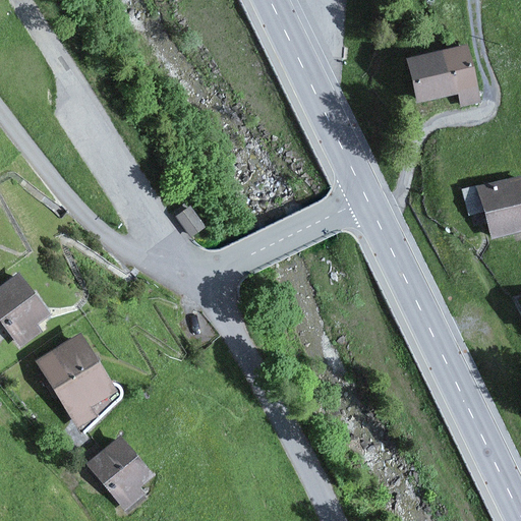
[(479,103),(467,47),(405,60),(415,105),(454,96),(457,108),(479,103)]
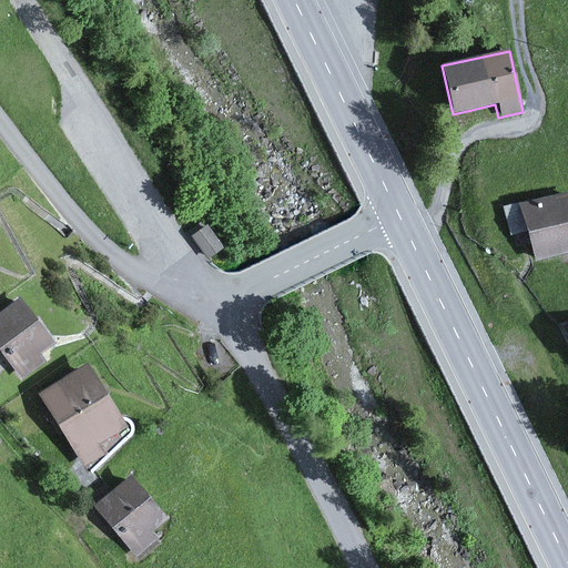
[(567,252),(567,210),(564,194),(517,208),(533,262),(567,252)]
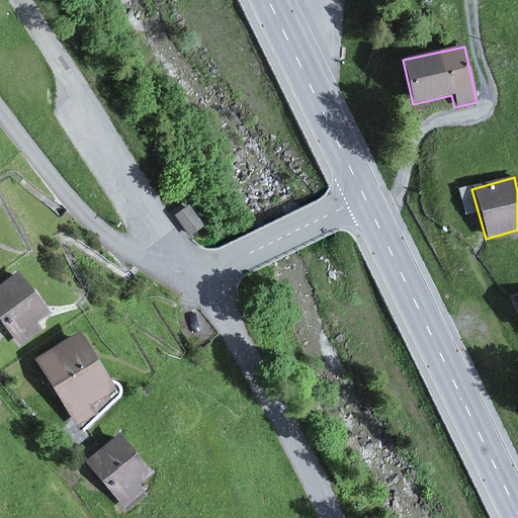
[(188,203),(171,217),(187,238),(204,226),(188,203)]
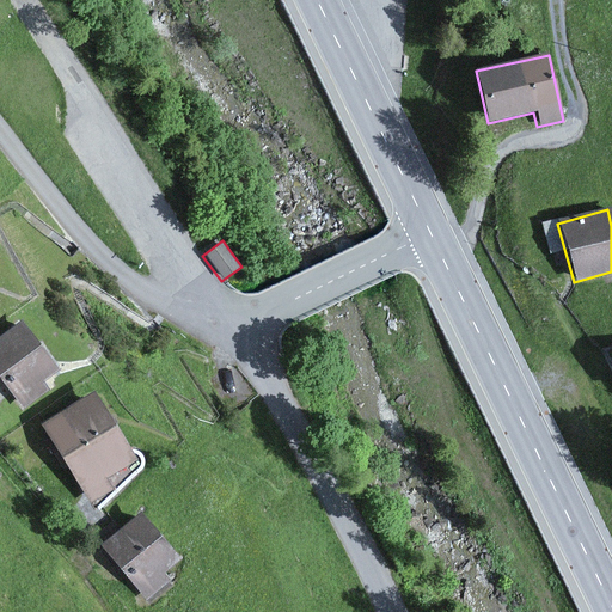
[(56,368),(19,320),(0,335),(0,380),(24,411),(44,396),(35,384),(56,368)]
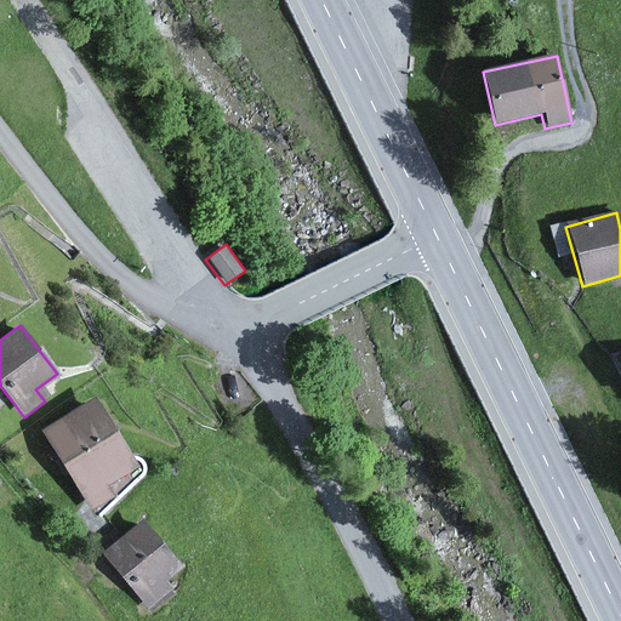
[(132,466),(87,398),(33,433),(85,513),(108,499),(101,486),(132,466)]
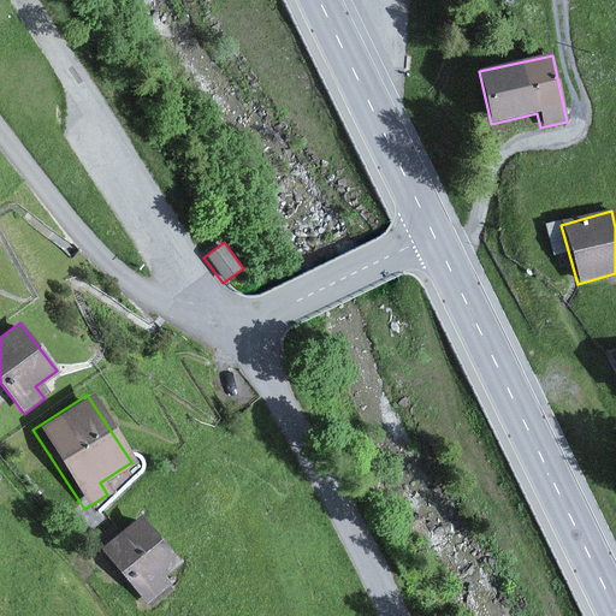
[(179,562),(140,516),(99,550),(147,605),(171,585),(163,575),(179,562)]
